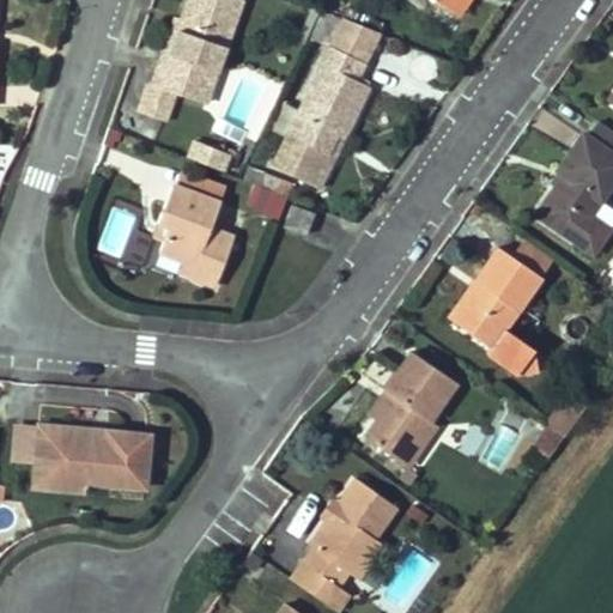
[(194,66),(218,74),(242,0),(188,0),(181,19),(169,54),(164,52),(152,85),(183,96),(194,66)]
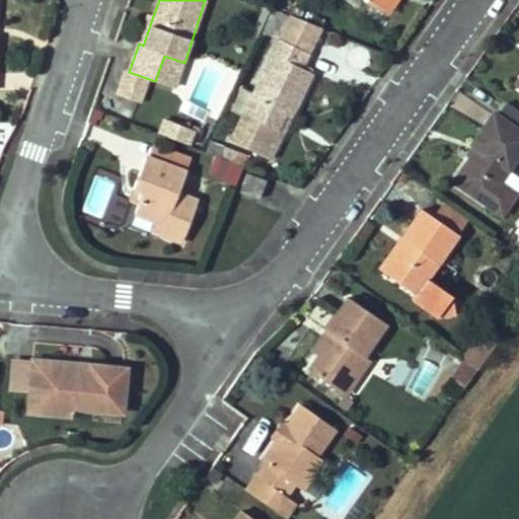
[(366,0),(382,11),(389,0),(366,0)]
